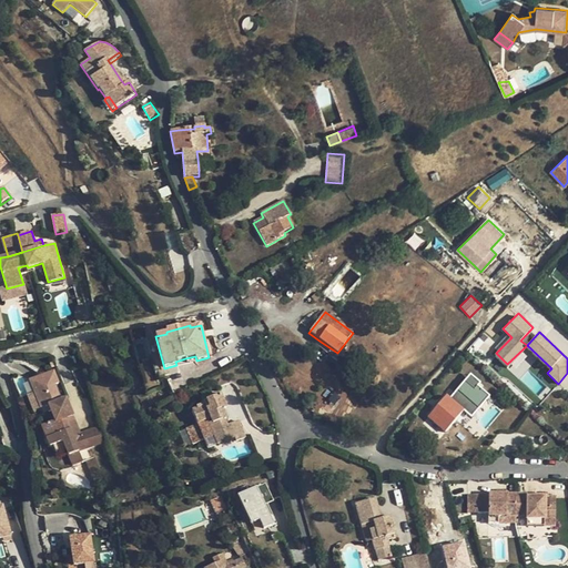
[(316,347),(332,358),(337,353),(321,342),(316,347)]
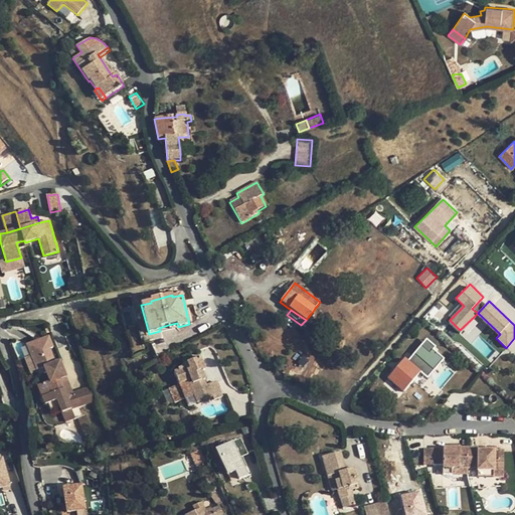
[(306,320),(301,325),(306,329),(314,318),(310,315),(306,320)]
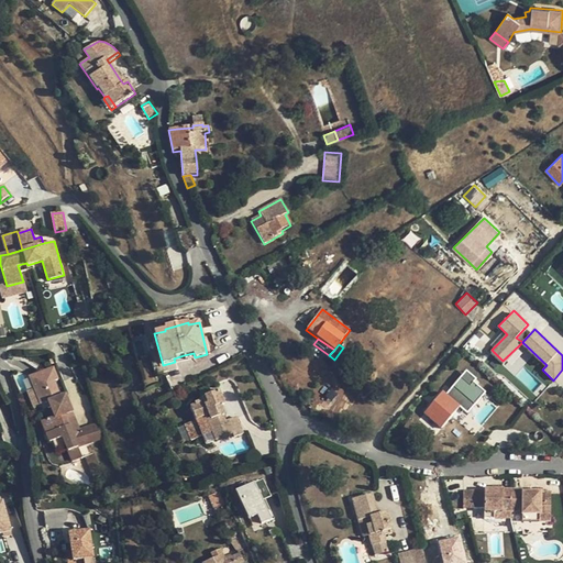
[(34,392),(40,406),(48,403),(54,418),(42,422),(50,443),(53,442),(56,452),(66,448),(72,463),(81,459),(78,449),(106,438),(100,421),(79,430),(65,395),(61,397),(55,382),(58,379),(54,367),(29,376),(34,392)]
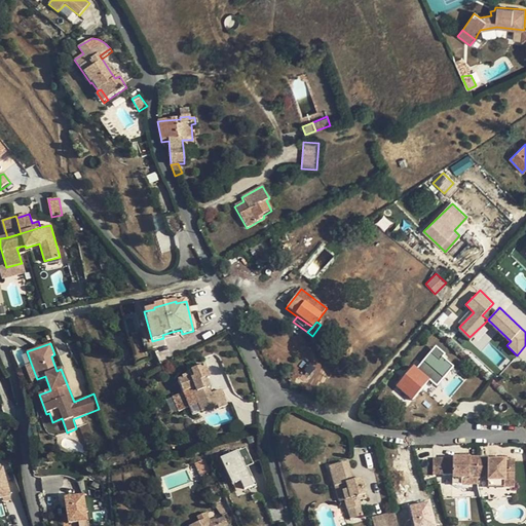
[(437,344),(417,366),(430,377),(438,383),(454,366),(444,357),(447,352),(437,344)]
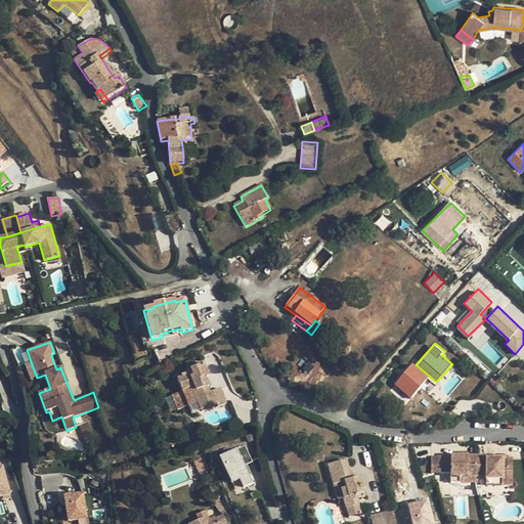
[(412,361),(394,384),(409,397),(429,376),(416,364),(412,361)]
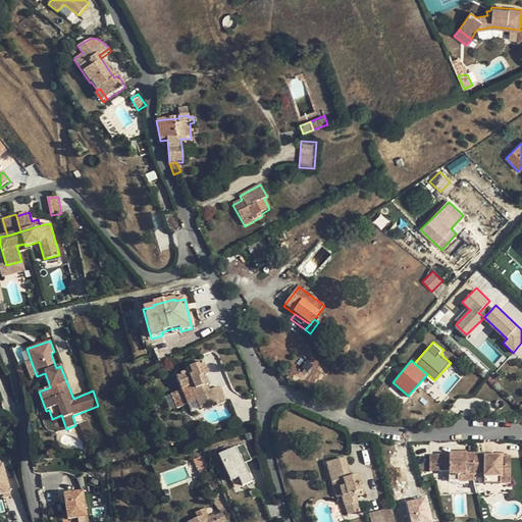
[(201,409),(216,402),(218,406),(225,403),(219,387),(209,392),(206,386),(208,385),(205,376),(208,375),(203,362),(187,369),(189,373),(185,374),(184,373),(180,374),(181,376),(176,378),(181,389),(194,384),(196,389),(193,390),(201,409)]
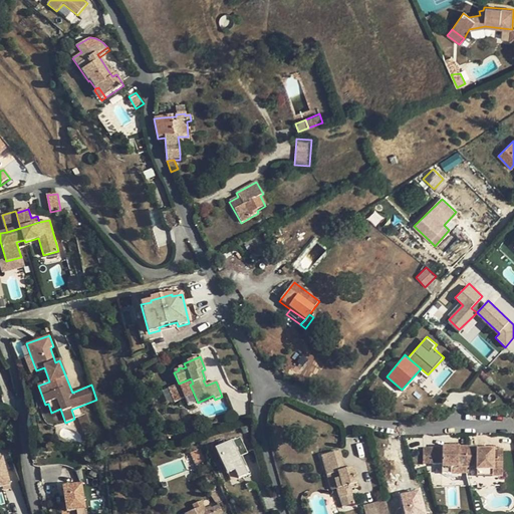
[(31,357),(25,360),(30,373),(36,370),(31,357)]
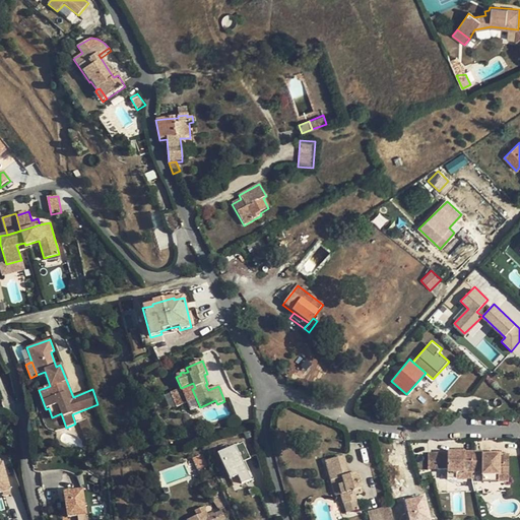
[(191,411),(200,407),(192,389),(195,388),(193,383),(181,388),(191,411)]
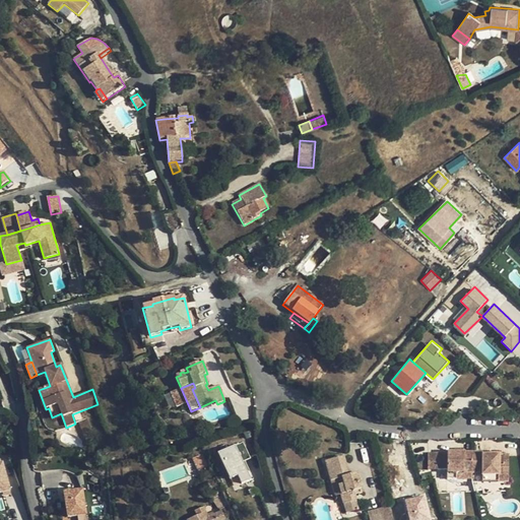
[(170,407),(182,404),(178,389),(166,393),(170,407)]
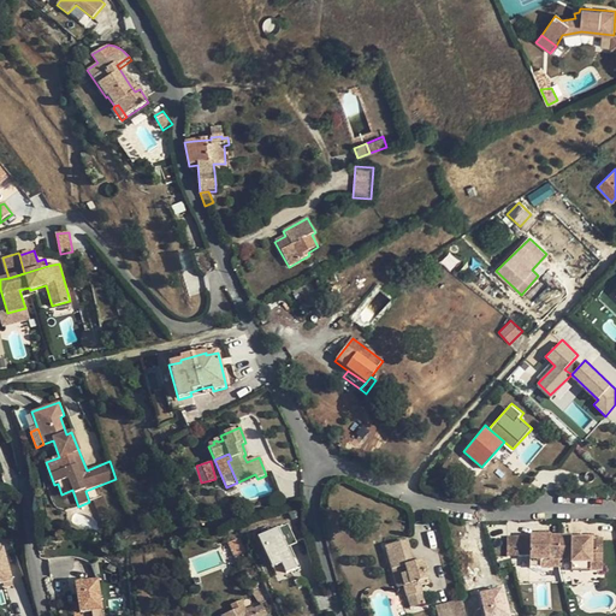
[(93,499),(102,523),(113,520),(102,495),(93,499)]
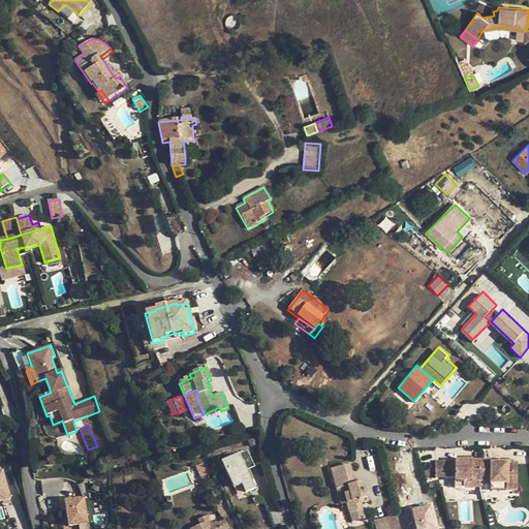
[(243,452),(247,467),(252,466),(248,450),(243,452)]
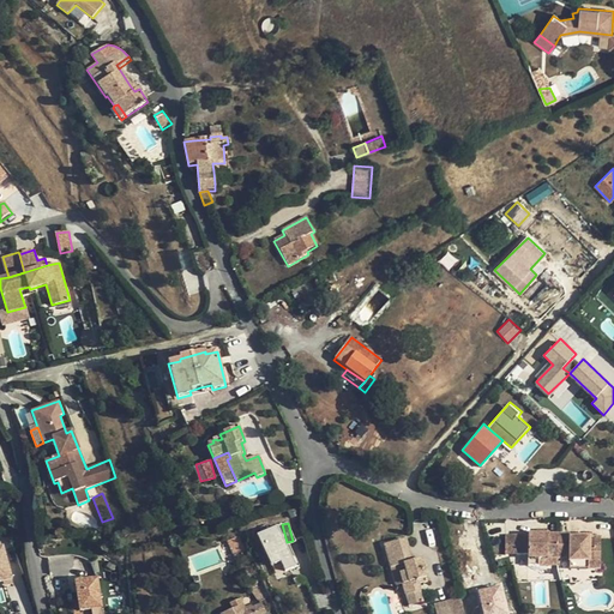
[(256,536),(269,565),(276,561),(281,572),(295,566),(278,527),(256,536)]
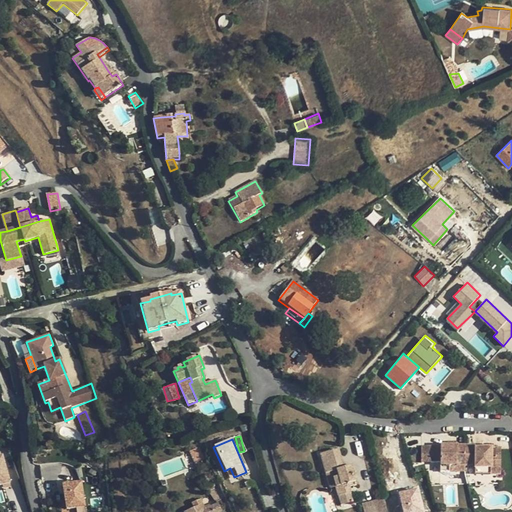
[(193,450),(198,462),(204,459),(199,447),(193,450)]
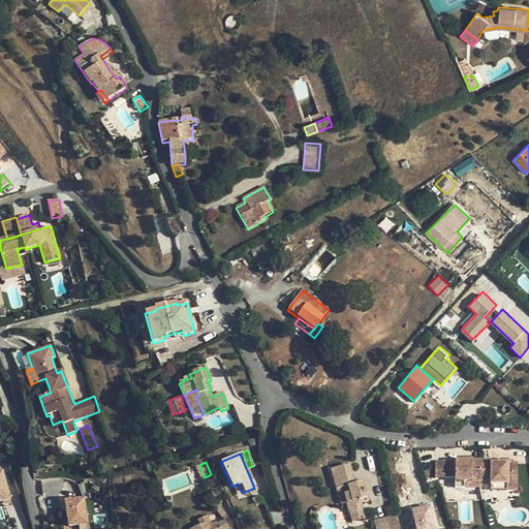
[(443,463),(434,463),(434,479),(442,480),(443,463)]
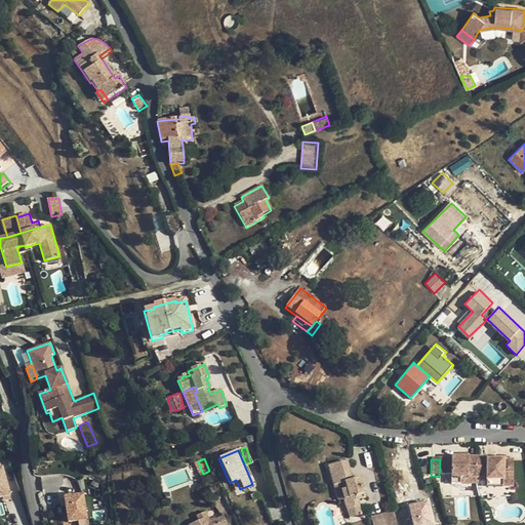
[(455,460),(440,459),(439,477),(448,477),(447,486),(456,487),(456,481),(473,481),(474,461),(465,460),(455,460)]
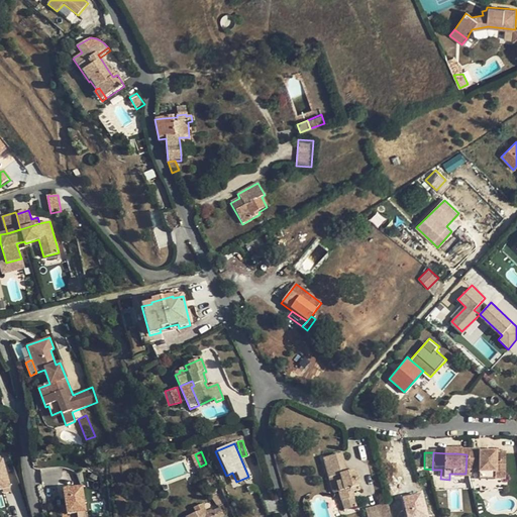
[(323,459),(329,479),(335,478),(339,493),(342,502),(353,499),(352,493),(360,491),(354,472),(346,474),(341,454),(323,459)]
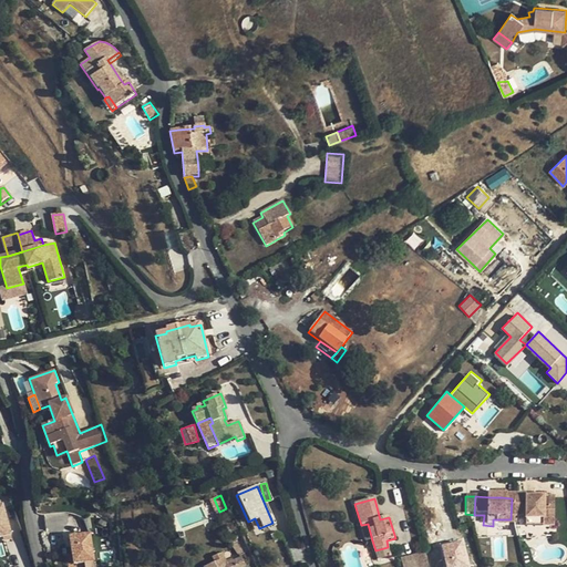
[(523,519),(523,522),(539,523),(539,531),(550,531),(552,502),(540,502),(532,502),(523,501),(523,498),(512,498),(511,519),(523,519)]
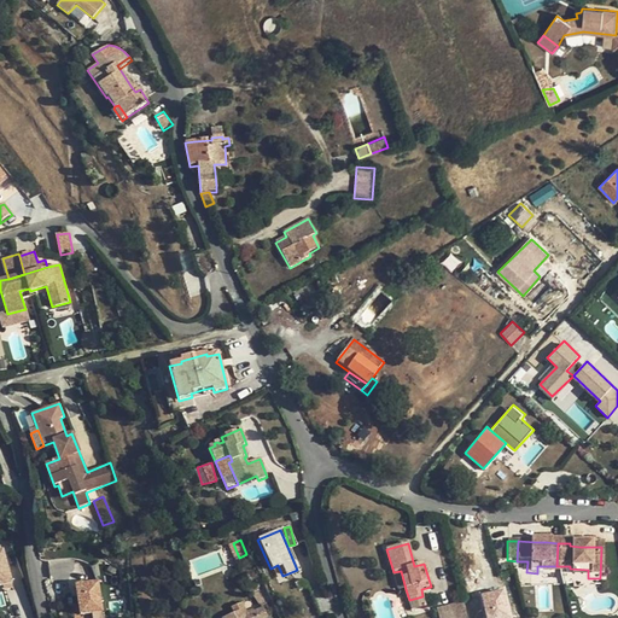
[(5,552),(1,553),(0,548),(0,586),(12,582),(5,563),(9,561),(5,552)]
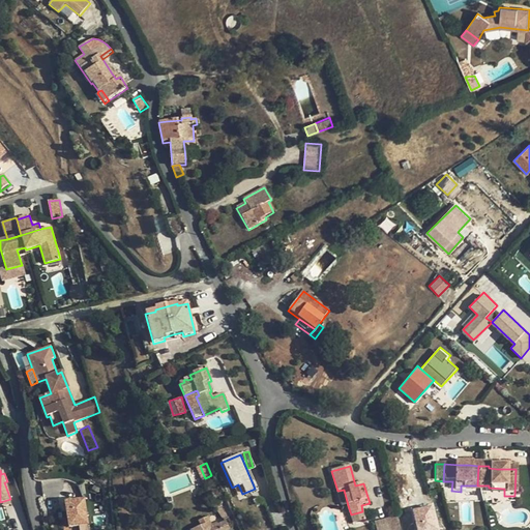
[(342,506),(348,505),(344,490),(337,491),(342,506)]
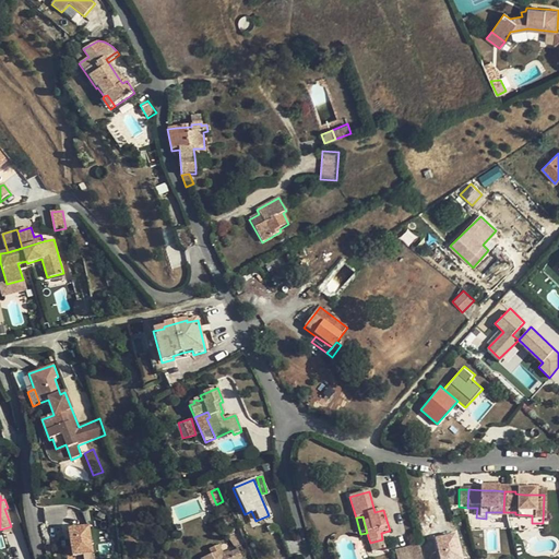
[(92,525),(71,526),(72,555),(94,554),(92,525)]
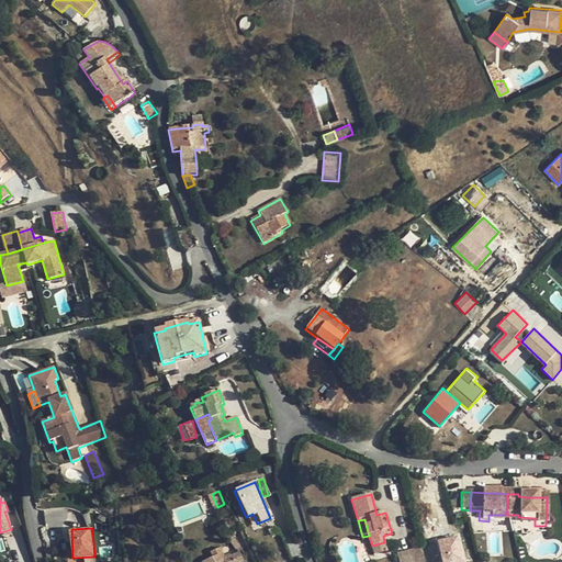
[(458,534),(438,538),(444,561),(461,561),(465,561),(458,534)]
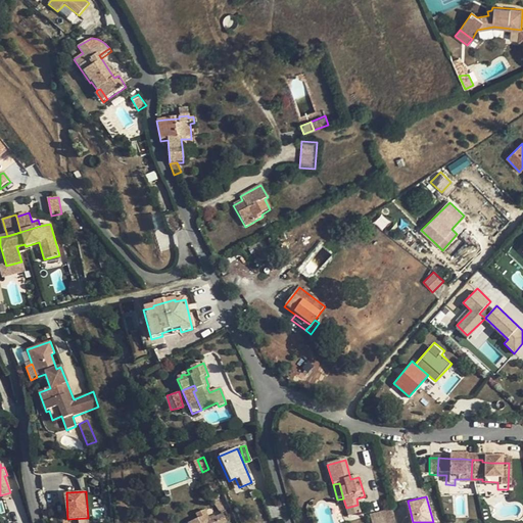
[(361,513),(358,505),(346,508),(348,517),(361,513)]
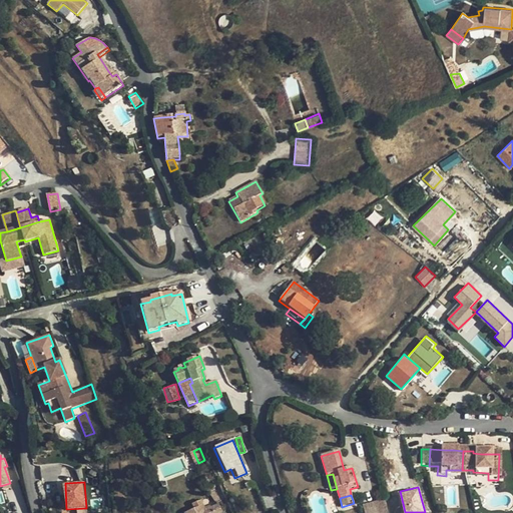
[(195,508),(196,512),(197,512),(205,510),(200,500),(192,504),(194,509),(195,508)]
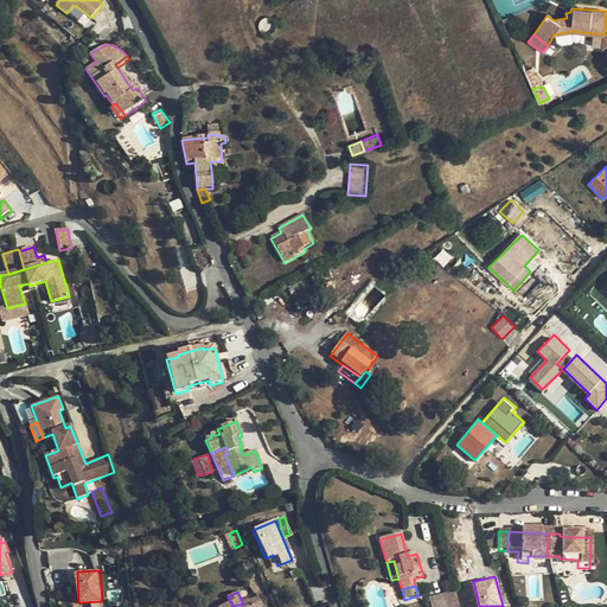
[(458,606),(454,592),(446,594),(449,606),(458,606)]
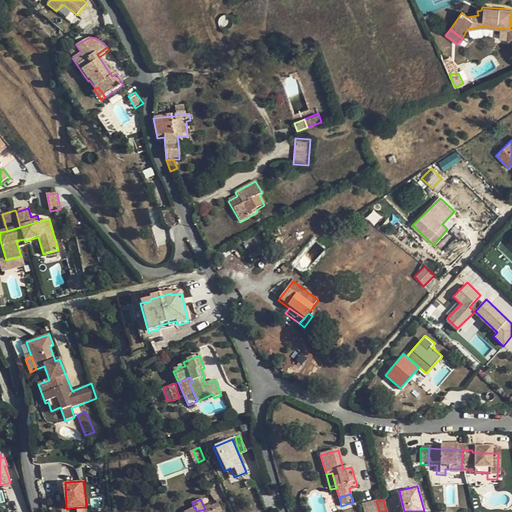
[(363,511),(379,511),(376,501),(362,505),(363,511)]
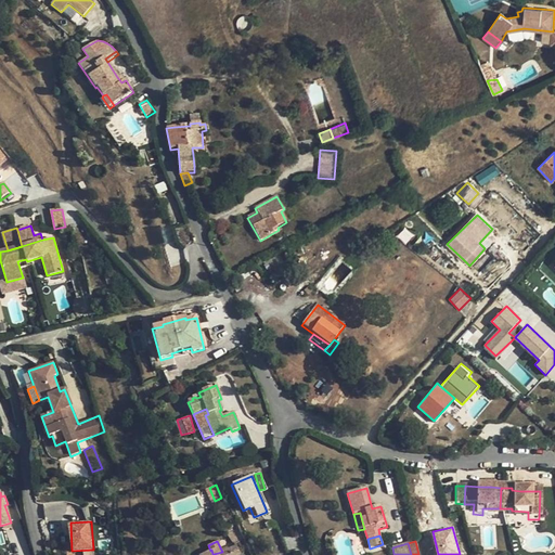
[(241,554),(236,545),(222,552),(214,554),(213,554),(211,550),(199,554),(241,554)]
